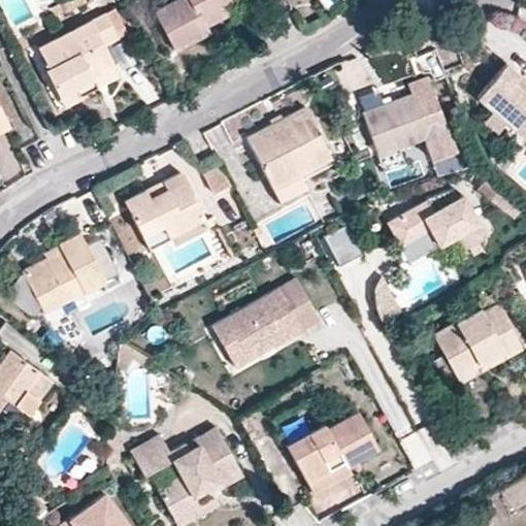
[(57,17),(88,2),(87,0),(67,0),(63,3),(52,8),(57,17)]
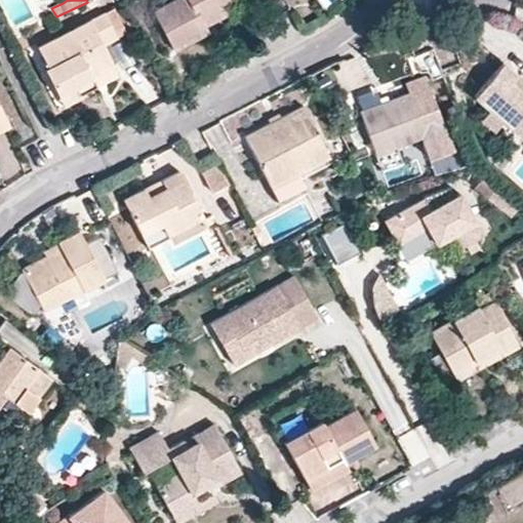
[(245,5),(242,0),(177,0),(156,11),(175,48),(210,31),(206,25),(204,21),(229,8),(231,12),(245,5)]
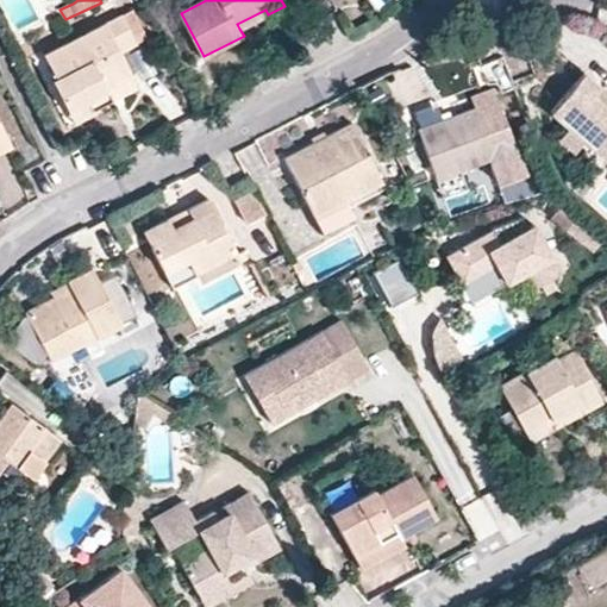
[(576,25),(581,0),(564,0),(561,22),(576,25)]
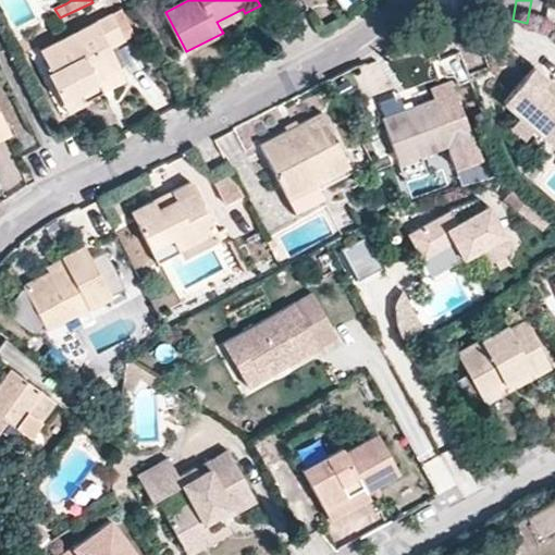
[(136,33),(123,8),(113,13),(126,38),(136,33)]
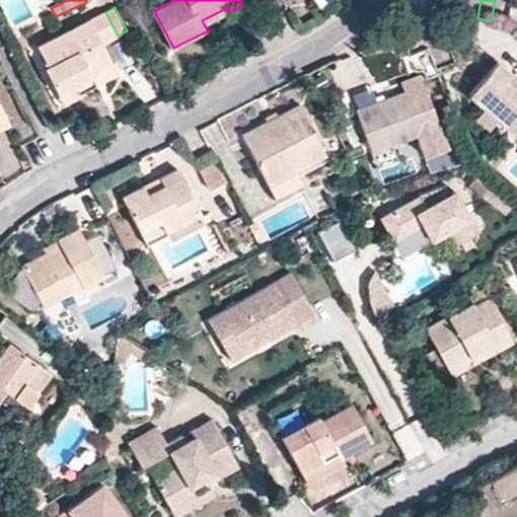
[(204,24),(228,12),(226,8),(202,20),(204,24)]
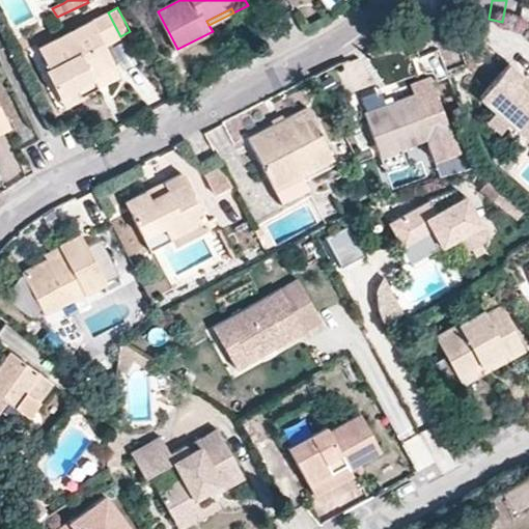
[(114,61),(106,45),(120,36),(108,12),(40,48),(51,67),(47,70),(60,94),(94,77),(91,73),(114,61)]
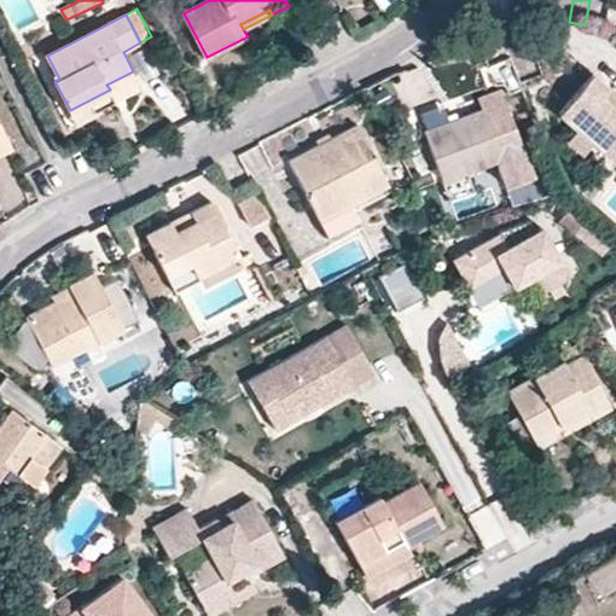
[(141,88),(133,71),(106,85),(110,89),(115,100),(116,102),(141,88)]
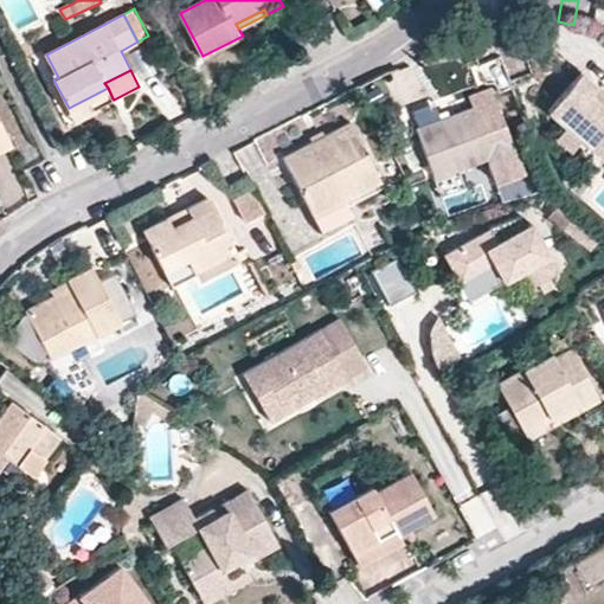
[(603,107),(586,91),(595,83),(579,70),(546,107),(564,123),(579,136),(603,158),(603,107)]
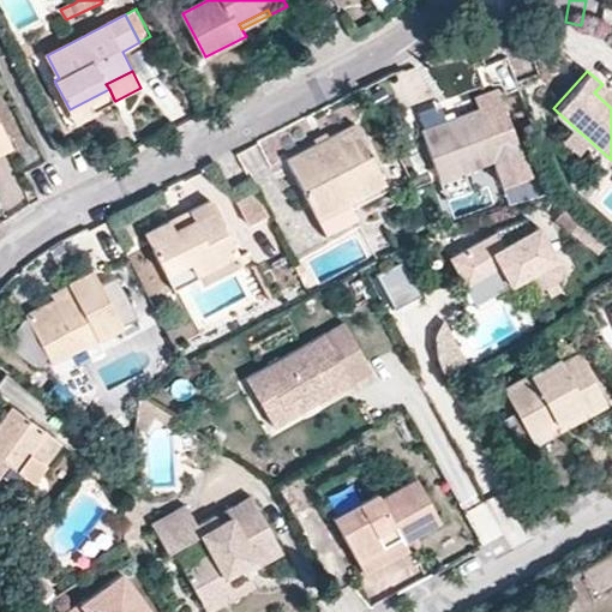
[(611,91),(603,84),(594,93),(611,108),(611,91)]
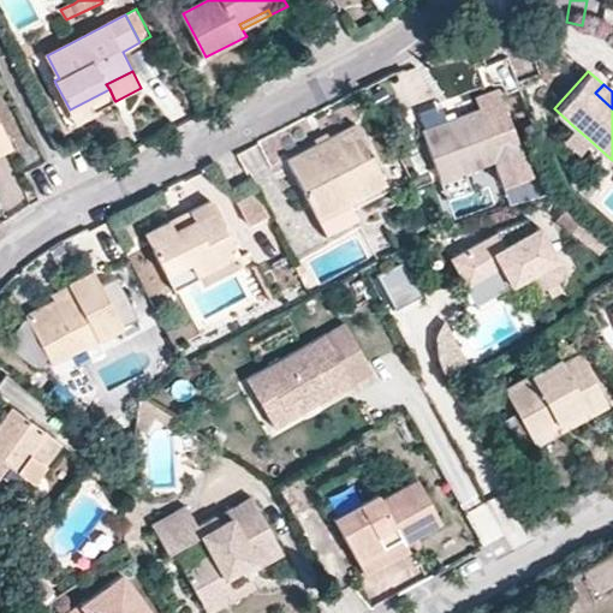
[(99,113),(96,109),(114,100),(109,89),(70,109),(77,124),(99,113)]
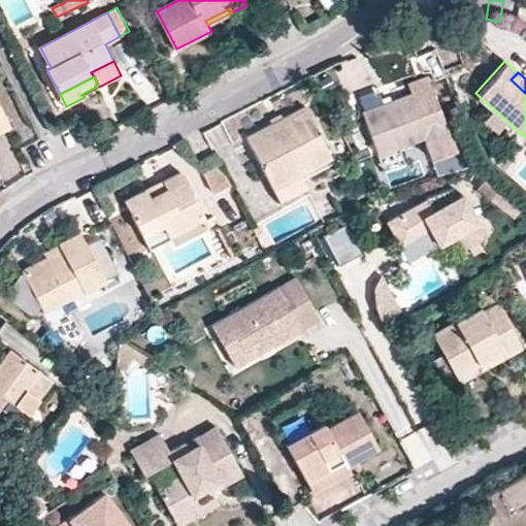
[(456,152),(428,78),(408,85),(413,95),(362,112),(376,154),(398,146),(424,137),(432,160),(456,152)]
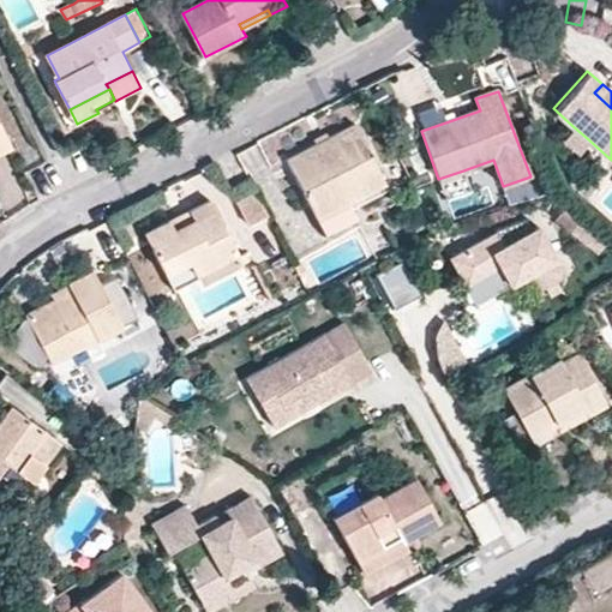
[(0,153),(13,147),(0,119),(0,153)]
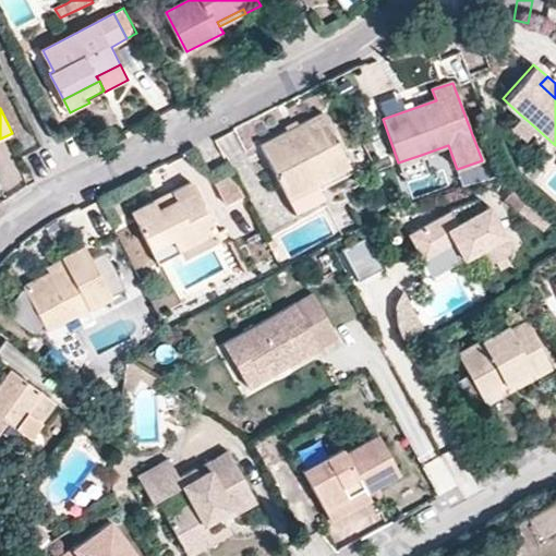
[(350,166),(323,112),(261,145),(288,197),(315,183),(350,166)]
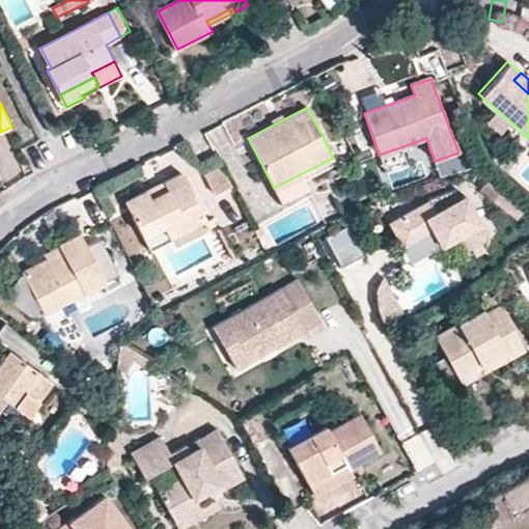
[(507,119),(494,108),(484,118),(497,130),(507,119)]
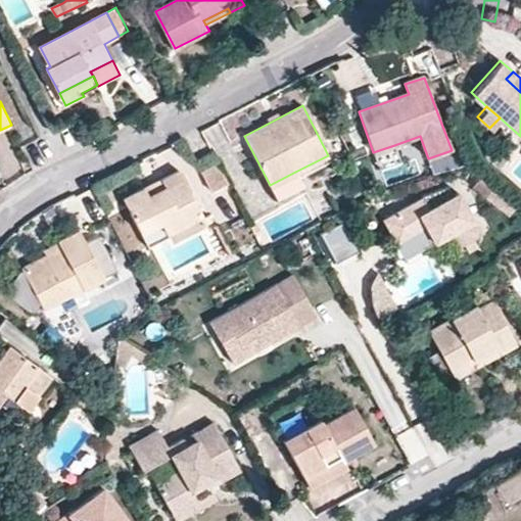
[(400,162),(394,145),(373,152),(379,170),(400,162)]
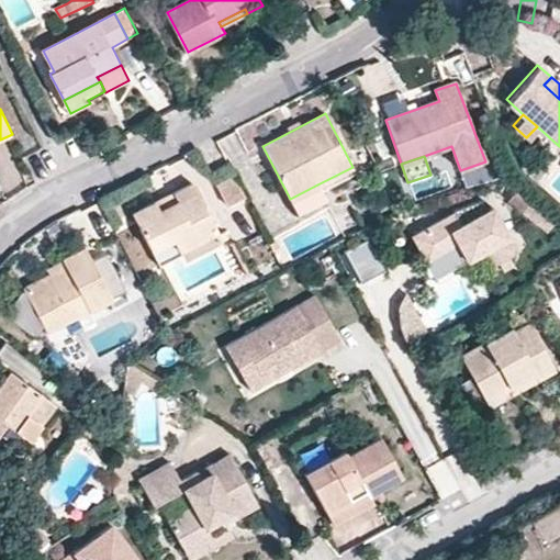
[(245,197),(228,167),(212,175),(227,205),(245,197)]
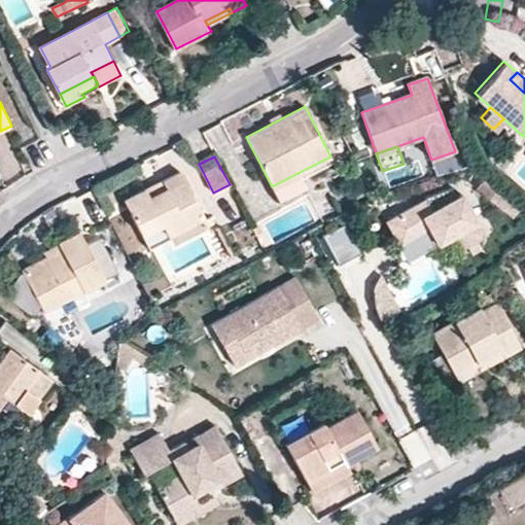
[(203,215),(180,172),(163,181),(166,187),(148,196),(145,189),(125,200),(148,249),(169,239),(167,235),(203,215)]
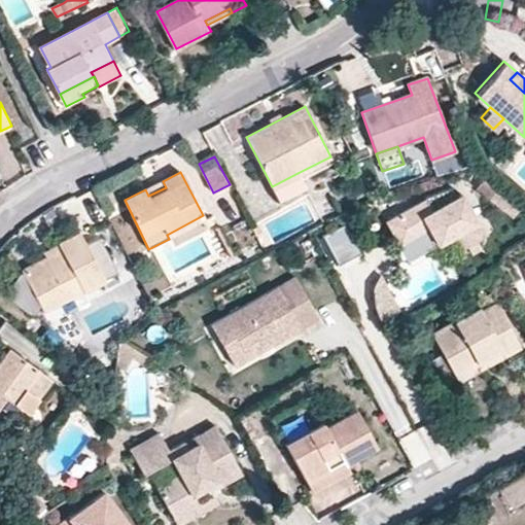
[(305,185),(298,173),(272,186),(278,200),(305,185)]
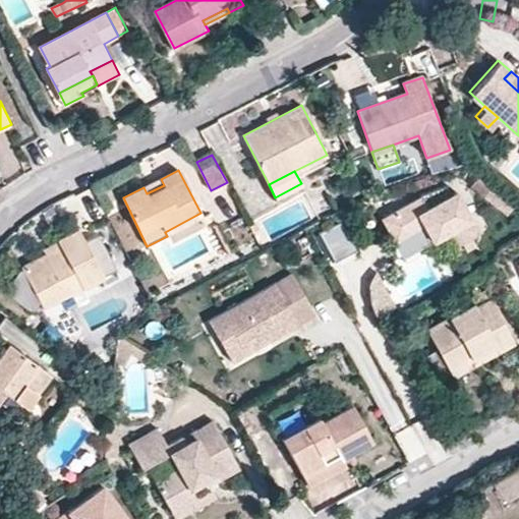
[(517,204),(482,175),(473,187),(508,216),(517,204)]
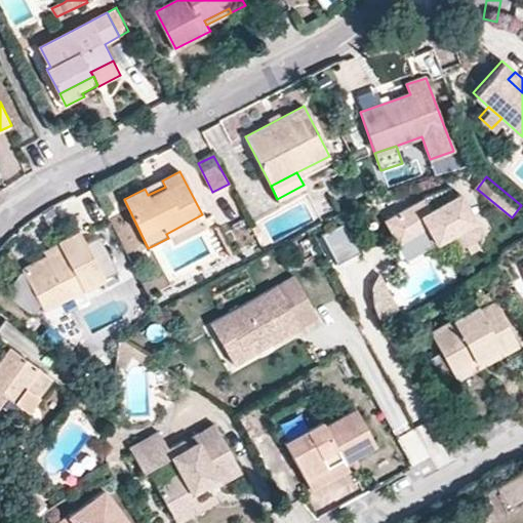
[(148,195),(165,187),(162,180),(145,189),(148,195)]
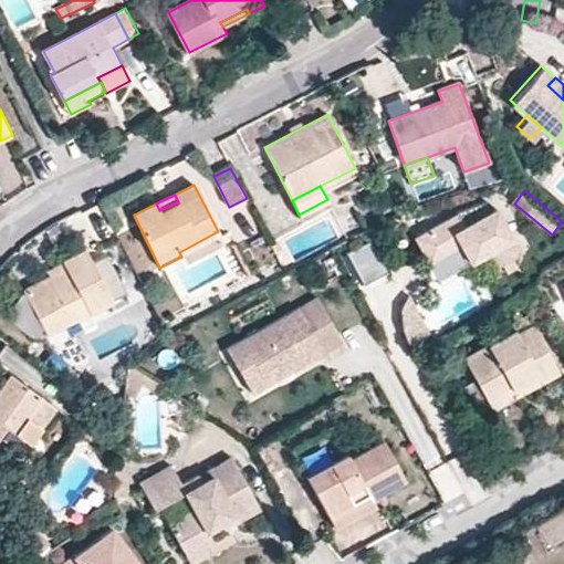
[(524,254),(497,209),(466,227),(459,215),(416,239),(438,282),(477,261),(486,256),(494,271),(524,254)]
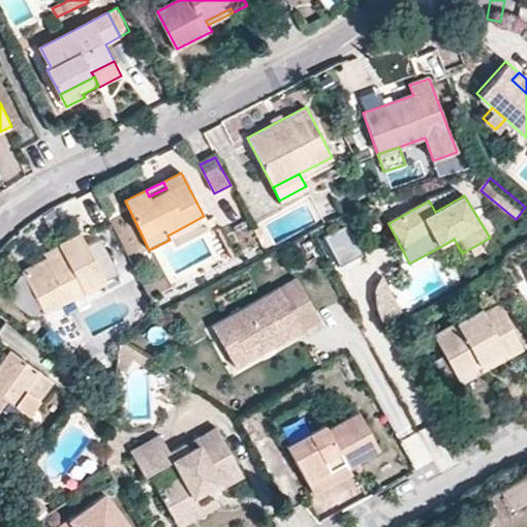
[(174,247),(210,228),(204,216),(167,236),(169,240),(174,247)]
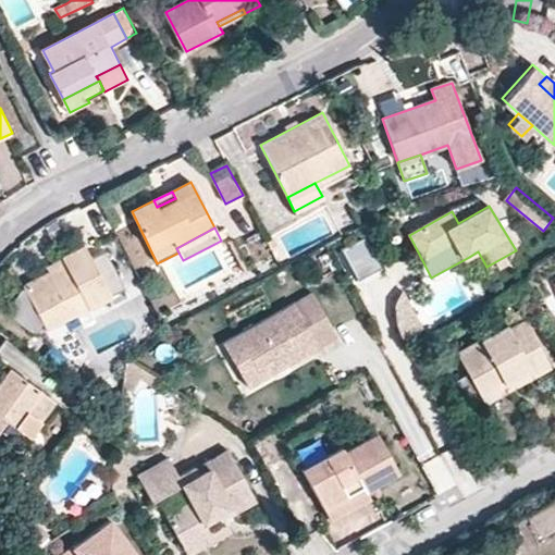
[(276,245),(271,236),(266,239),(271,248),(276,245)]
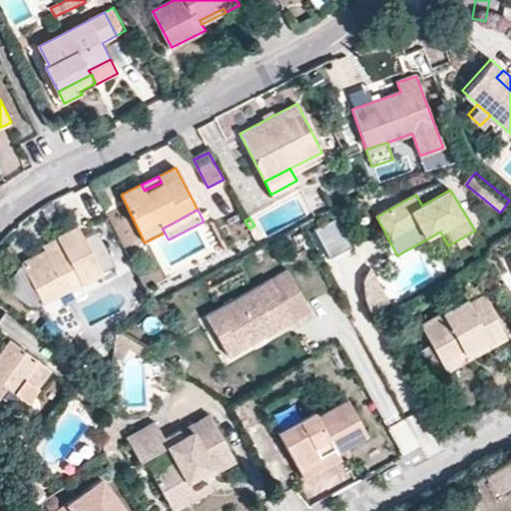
[(344,241),(333,221),(311,232),(322,253),(344,241)]
